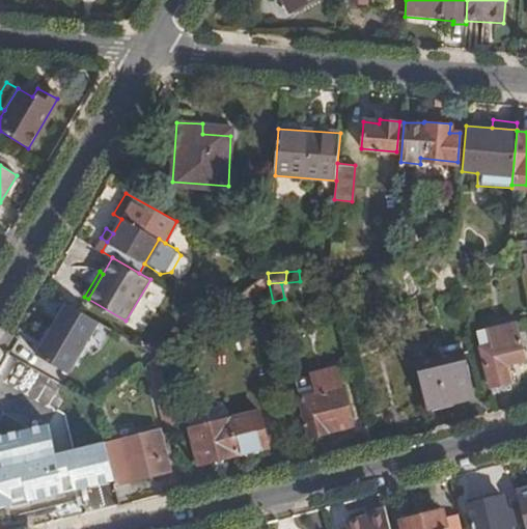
[(268,273),(227,304),(234,314),(262,294),(260,291),(264,288),(262,285),(269,281),(268,273)]
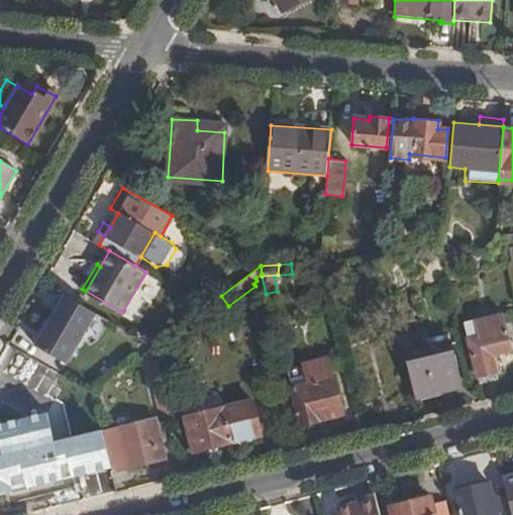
[(58,313),(61,315),(71,297),(68,296),(58,313)]
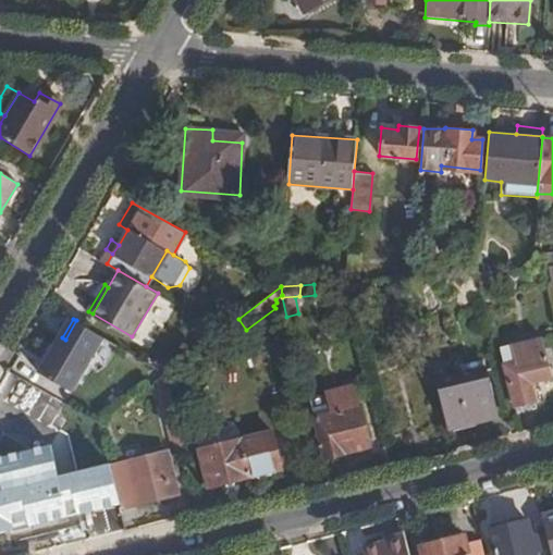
[(77,394),(109,340),(76,320),(65,340),(62,337),(41,373),(77,394)]
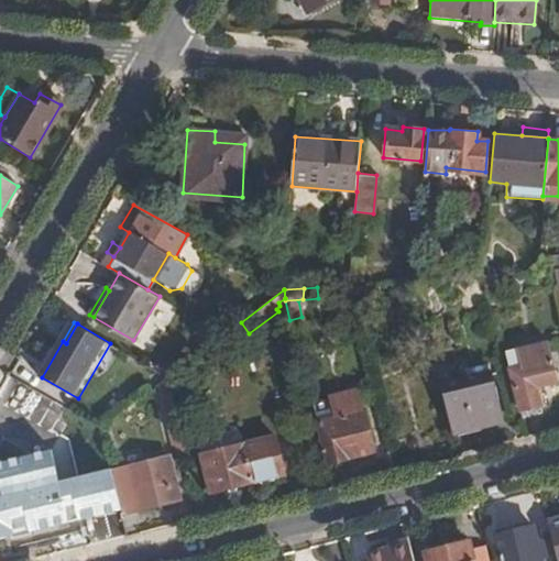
[(557,375),(549,341),(506,350),(517,408),(539,402),(535,380),(557,375)]
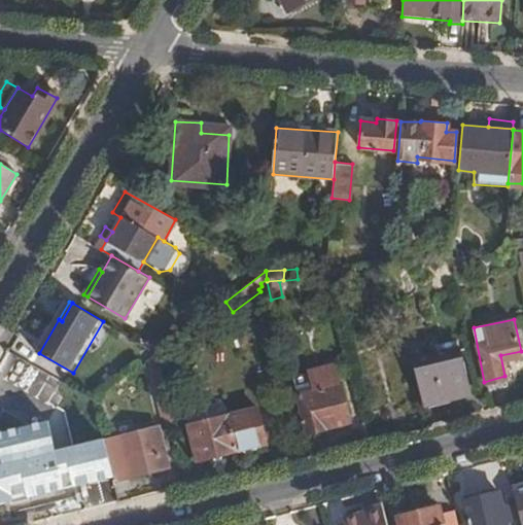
[(413,359),(423,405),(456,395),(455,387),(468,384),(460,349),(413,359)]
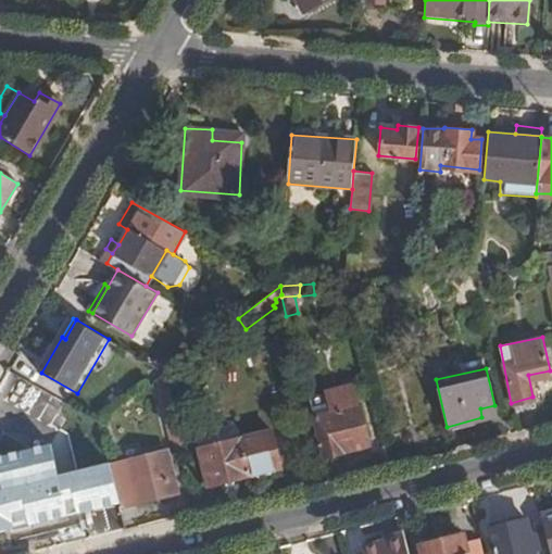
[(160,380),(164,400),(174,398),(168,374),(160,380)]
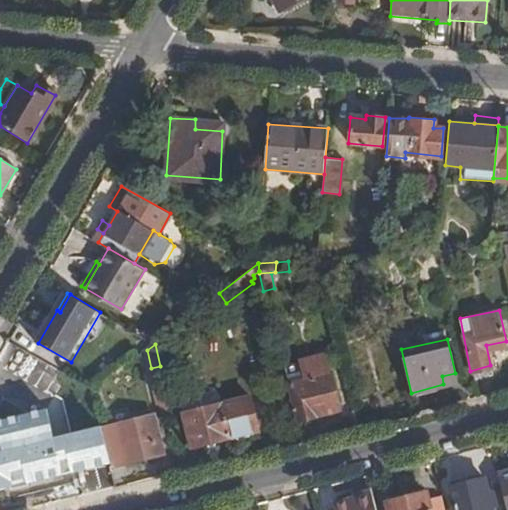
[(11,369),(37,385),(46,370),(21,353),(11,369)]
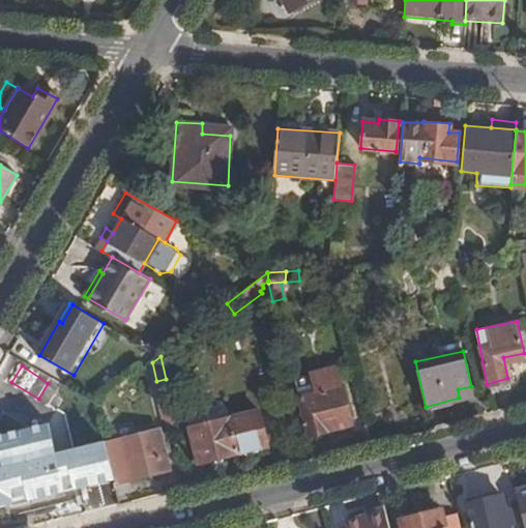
[(295,396),(304,436),(352,423),(339,367),(311,373),(314,391),(295,396)]
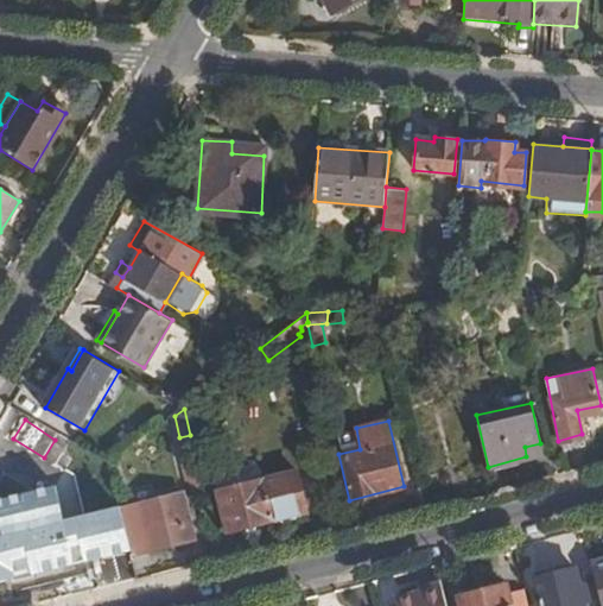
[(360,449),(356,428),(334,433),(338,454),(360,449)]
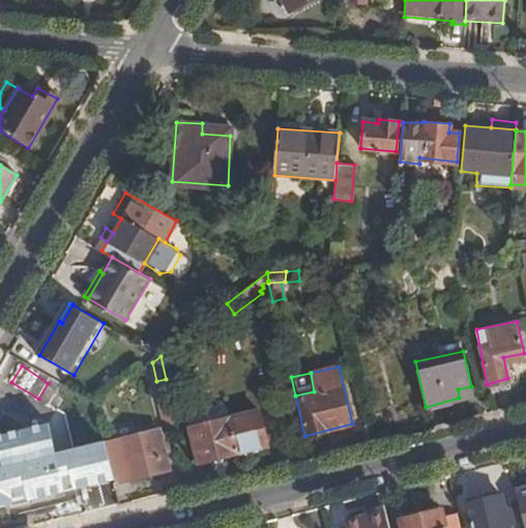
[(168,415),(175,413),(166,379),(156,381),(164,415),(168,415)]
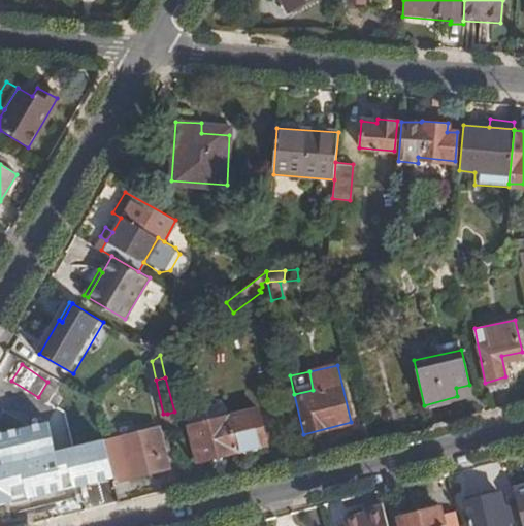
[(456,388),(457,396),(471,393),(469,385),(456,388)]
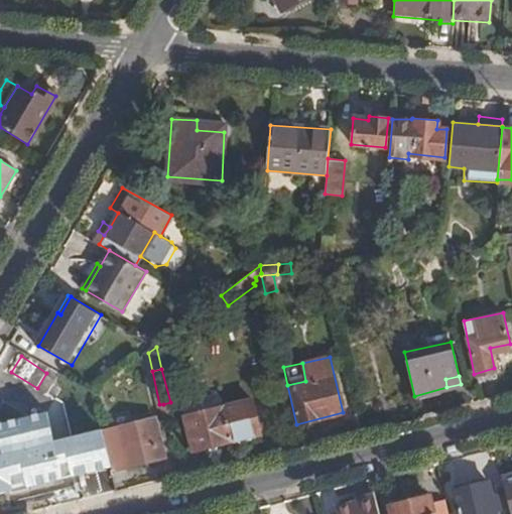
[(258,423),(250,389),(182,406),(190,440),(258,423)]
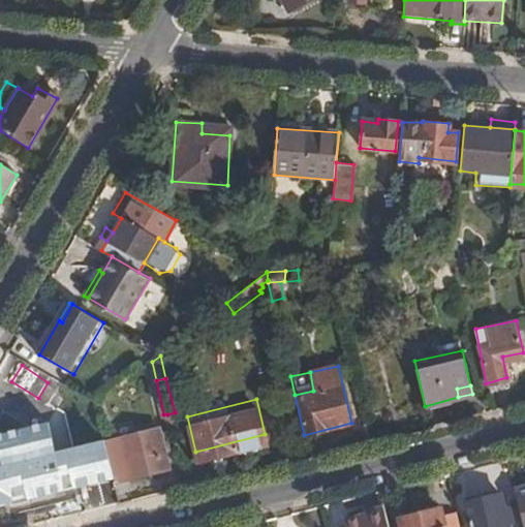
[(171,429),(178,427),(175,412),(167,414),(168,422),(171,429)]
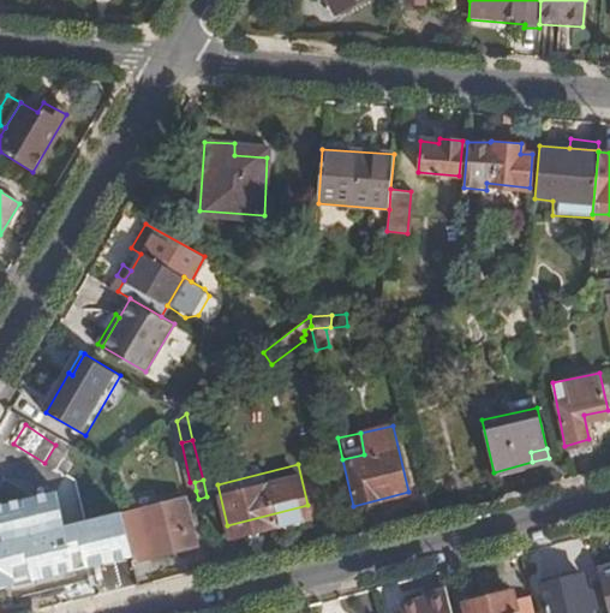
[(0,588),(136,559),(124,509),(58,523),(51,492),(0,501),(0,588)]
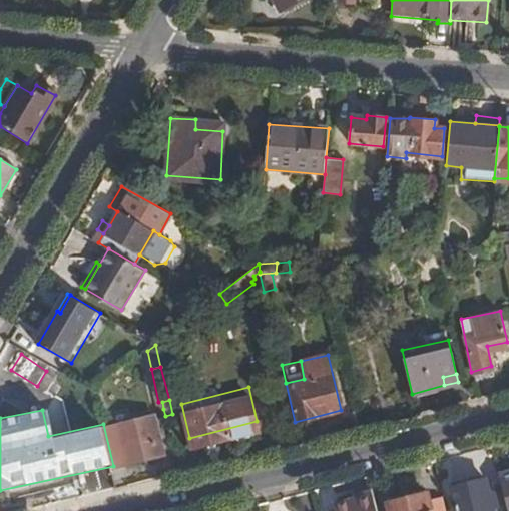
[(103,424),(113,466),(165,454),(155,412),(103,424)]
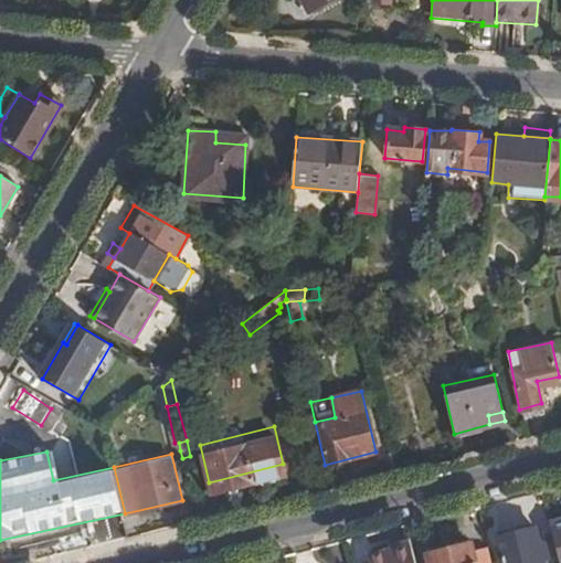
[(560,562),(560,521),(547,526),(556,562),(560,562)]
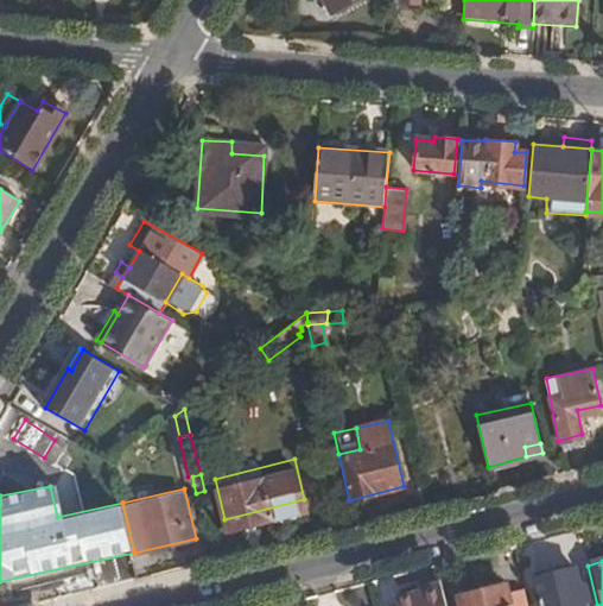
[(583,605),(573,568),(532,579),(538,605),(583,605)]
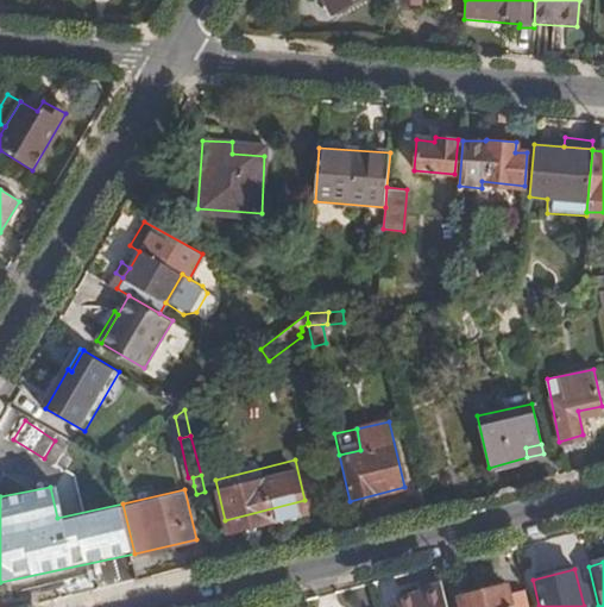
[(445,606),(439,584),(420,589),(421,593),(392,600),(394,606),(445,606)]
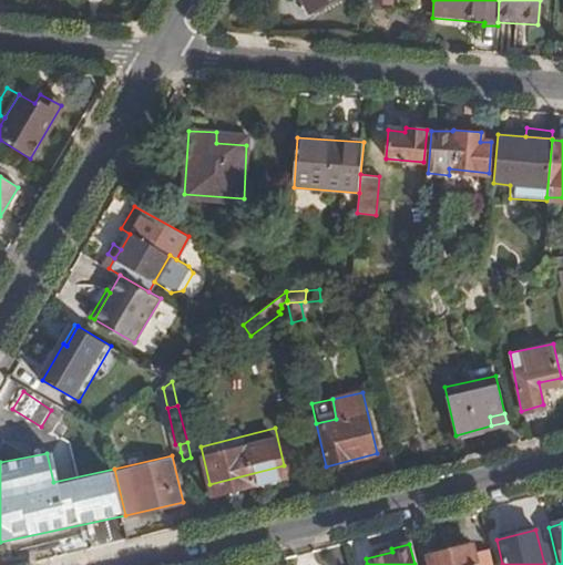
[(491,564),(487,546),(471,550),(470,545),(427,557),(428,564),(491,564)]
